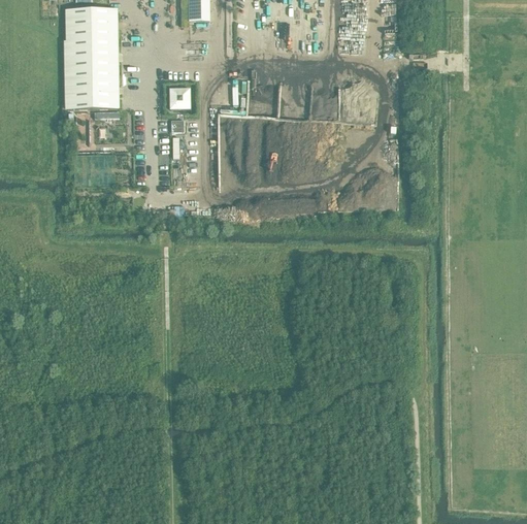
[(187,0),(188,20),(209,20),(208,0),(187,0)]
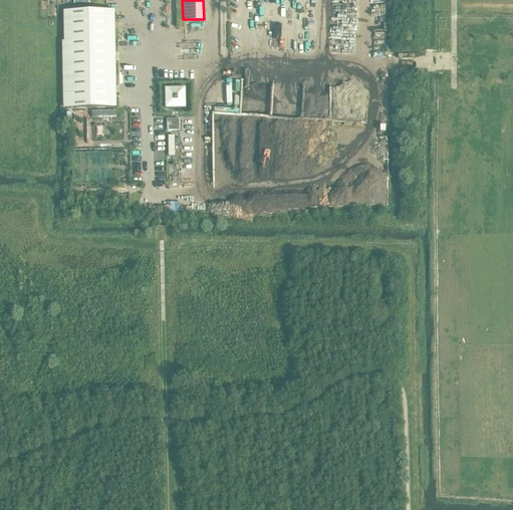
[(63,8),(64,79),(65,105),(115,104),(113,7),(63,8)]
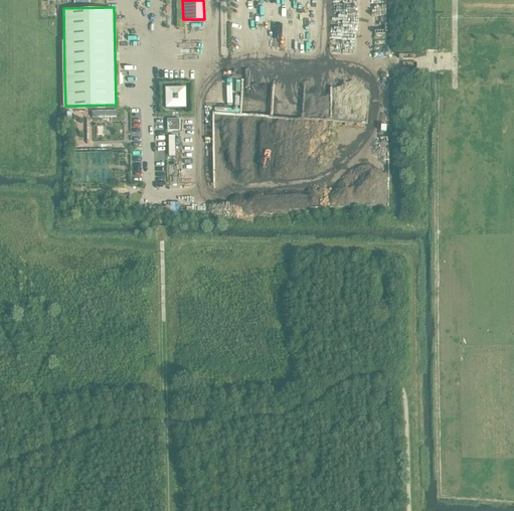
[(165,93),(163,93),(163,98),(165,98),(165,105),(185,105),(185,86),(165,86),(165,93)]
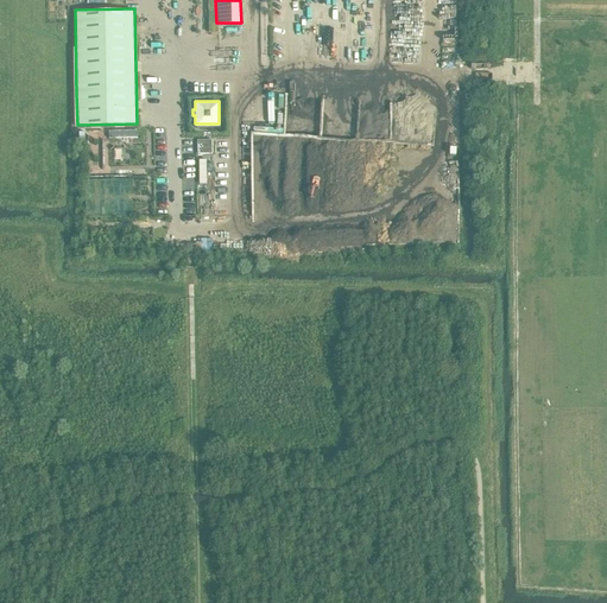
[(210,150),(210,137),(196,137),(196,150),(210,150)]
